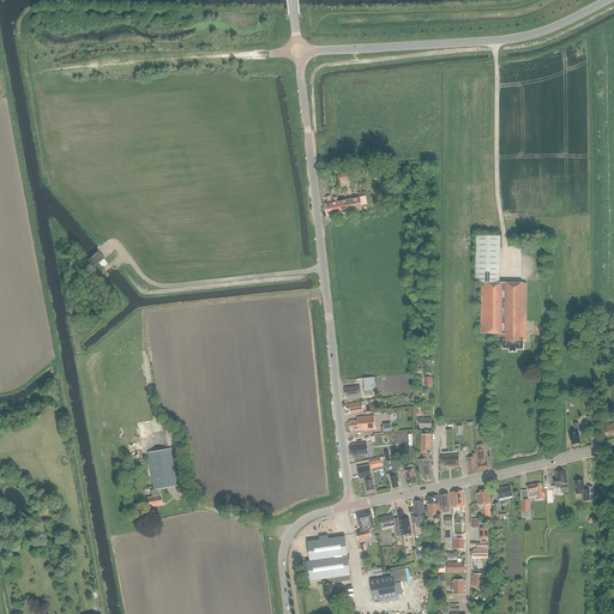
[(339,208),(338,200),(337,197),(333,198),(333,202),(332,202),(333,209),(333,215),(342,212),(342,208),(339,208)]
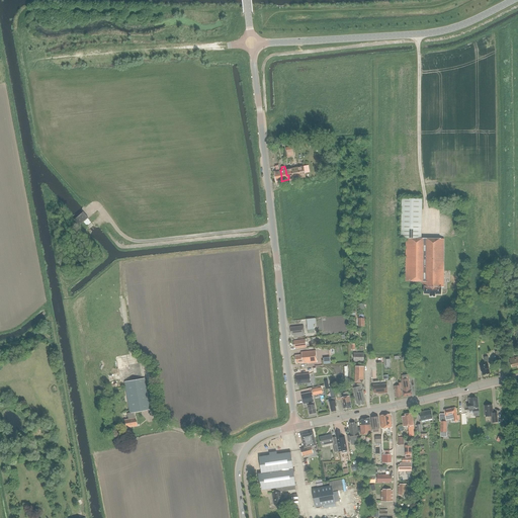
[(306,176),(306,173),(310,173),(309,166),(304,166),(298,167),(299,173),(300,173),(301,177),(306,176)]
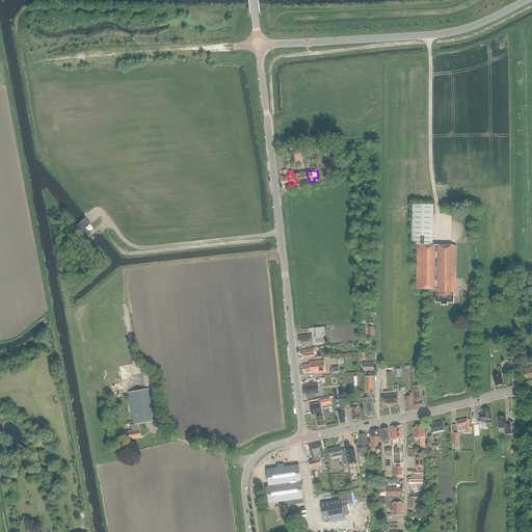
[(302,184),(310,182),(309,178),(308,178),(307,171),(300,173),(302,184)]
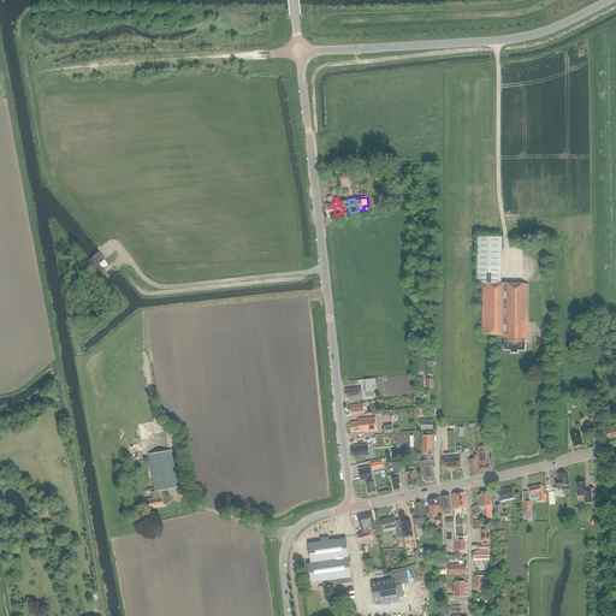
[(343,213),(350,213),(348,200),(339,201),(341,208),(343,208),(343,213)]
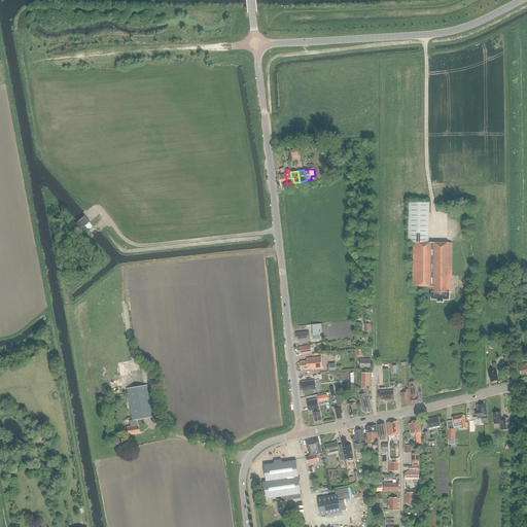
[(408,243),(413,243),(413,285),(428,285),(431,290),(431,299),(437,297),(437,301),(443,301),(443,299),(450,299),(450,291),(452,291),(452,243),(429,242),(430,203),(409,203),(408,243)]
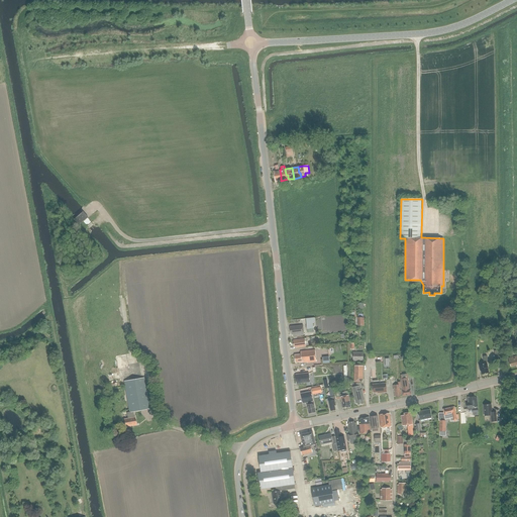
[(74,219),(79,225),(88,217),(83,212),(74,219)]
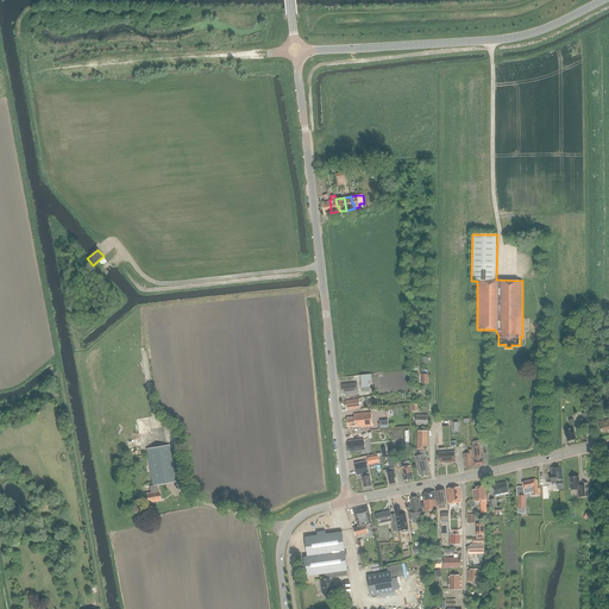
[(371,375),(360,375),(362,388),(370,388),(369,382),(372,382),(371,375)]
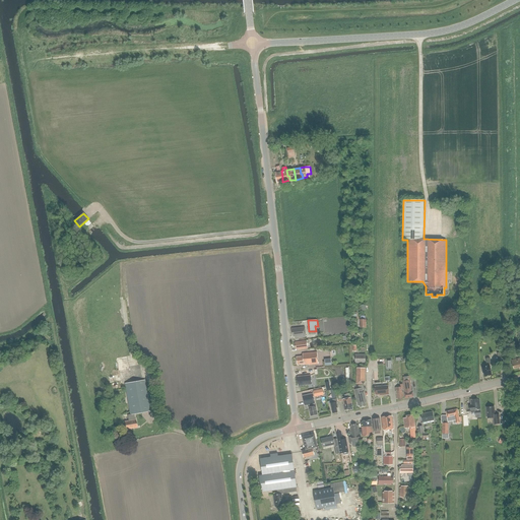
[(295,337),(306,336),(305,326),(293,328),(293,336),(295,336),(295,337)]
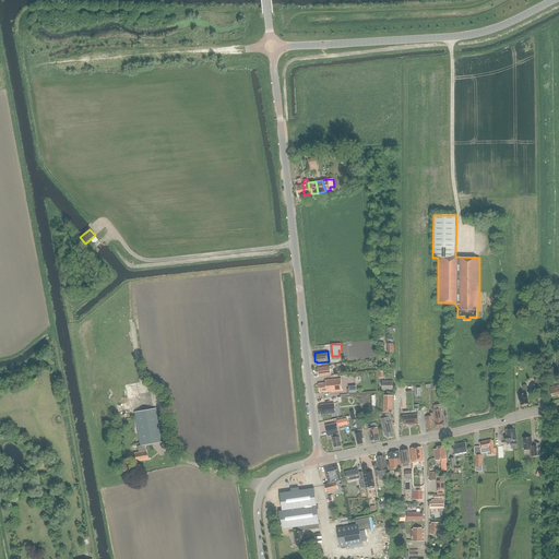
[(319,375),(331,373),(330,366),(317,367),(318,373),(319,373),(319,375)]
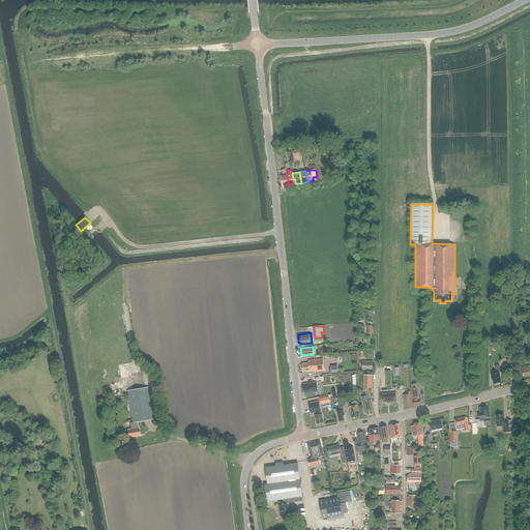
[(324,371),(323,358),(307,359),(308,362),(302,363),(302,371),(310,371),(310,372),(315,371),(315,372),(324,371)]
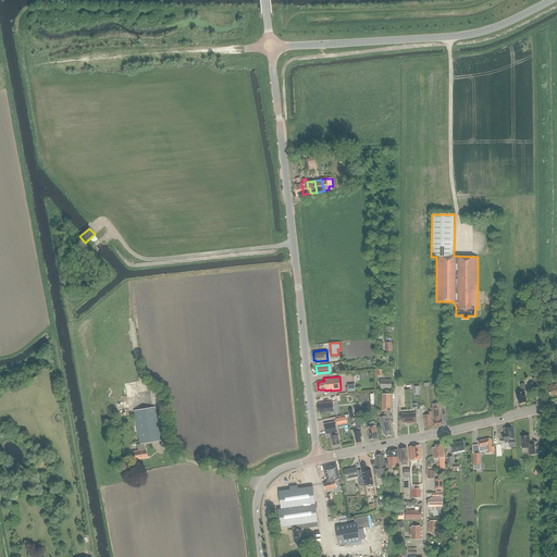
[(380,388),(387,388),(391,388),(391,380),(381,380),(380,388)]
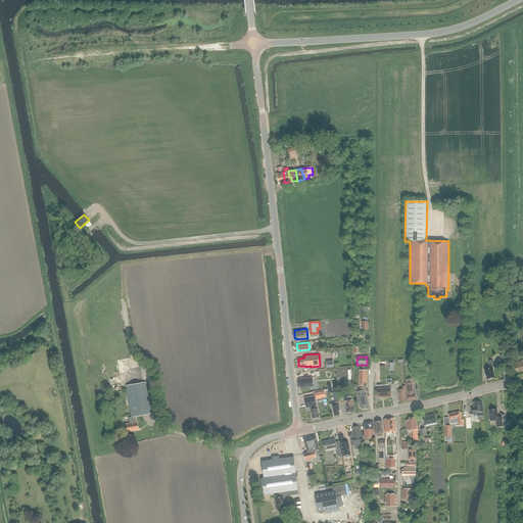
[(487,378),(494,377),(492,368),(484,369),(486,376),(487,378)]
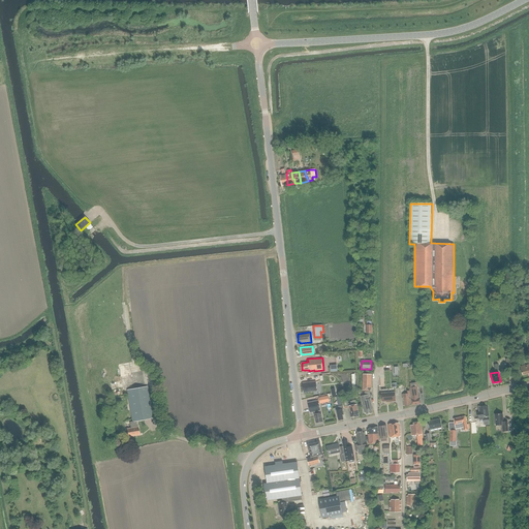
[(371,389),(371,375),(362,374),(362,391),(369,391),(371,389)]
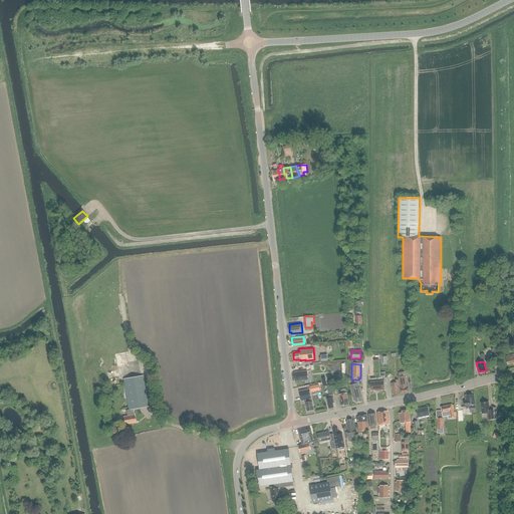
[(308,371),(295,373),(296,382),(309,380),(308,371)]
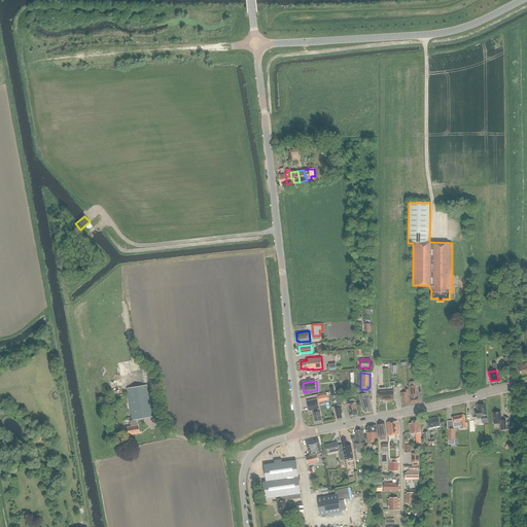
[(147,385),(127,388),(132,420),(136,419),(152,416),(147,385)]
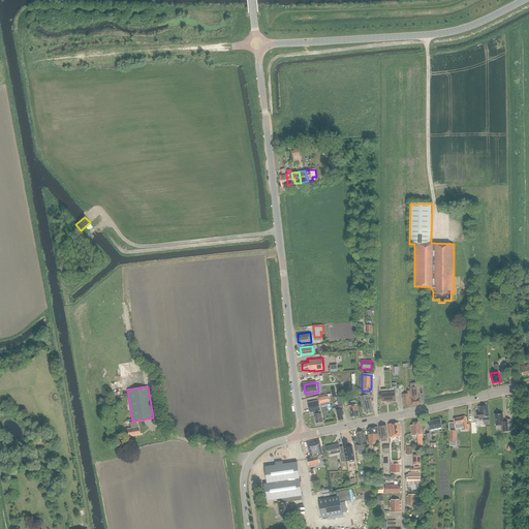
[(417,387),(410,387),(412,400),(411,400),(412,406),(421,404),(419,399),(421,399),(419,395),(419,396),(417,387)]
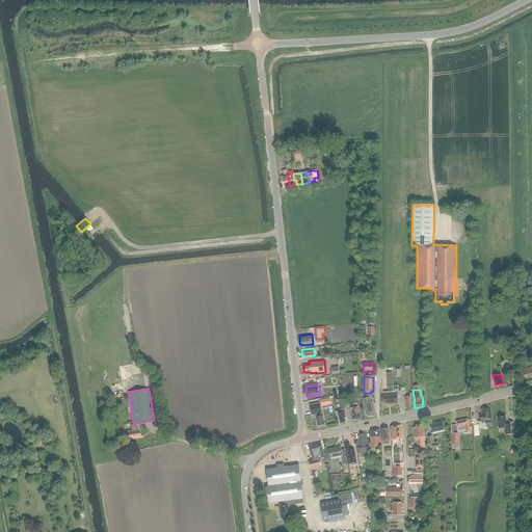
[(411,406),(414,406),(413,393),(409,394),(410,396),(404,397),(405,407),(407,407),(407,409),(411,408),(411,406)]
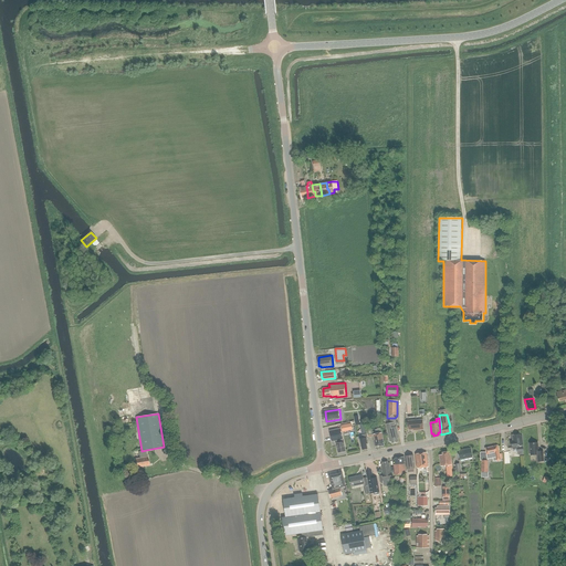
[(408,422),(409,431),(413,430),(413,431),(423,431),(422,421),(408,422)]
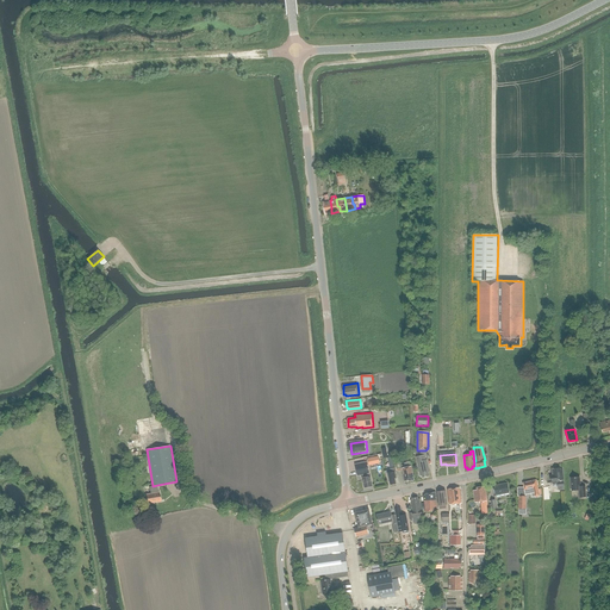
[(427,460),(425,456),(416,458),(421,477),(422,475),(423,478),(429,477),(429,472),(427,460)]
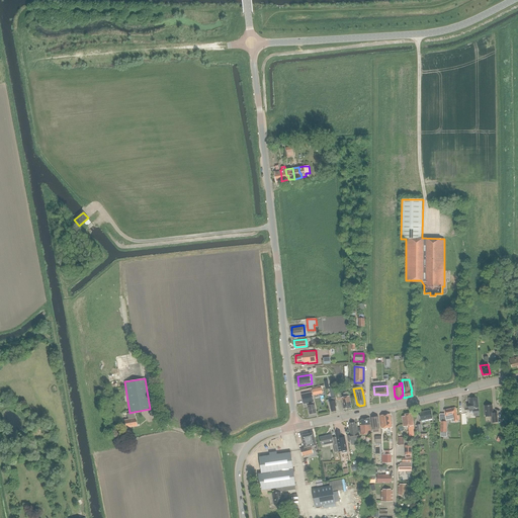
[(305,405),(310,404),(310,403),(314,402),(313,393),(303,395),(305,405)]
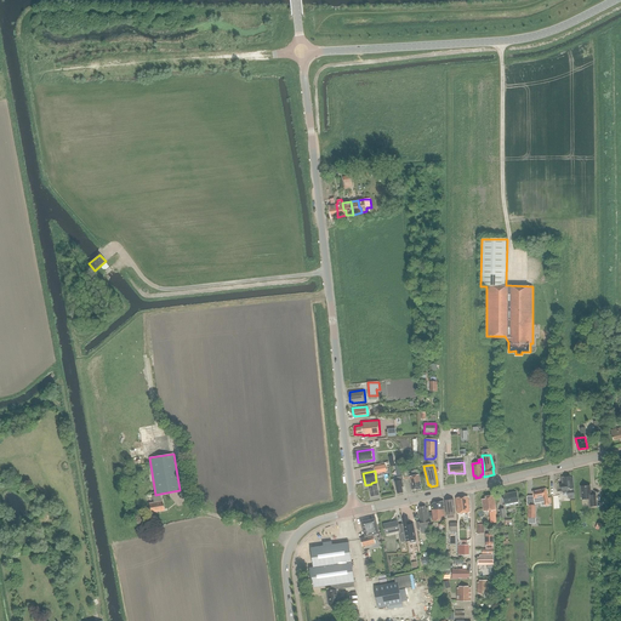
[(415,476),(409,476),(409,471),(404,472),(405,480),(410,479),(412,490),(416,490),(422,489),(419,471),(414,471),(415,476)]
